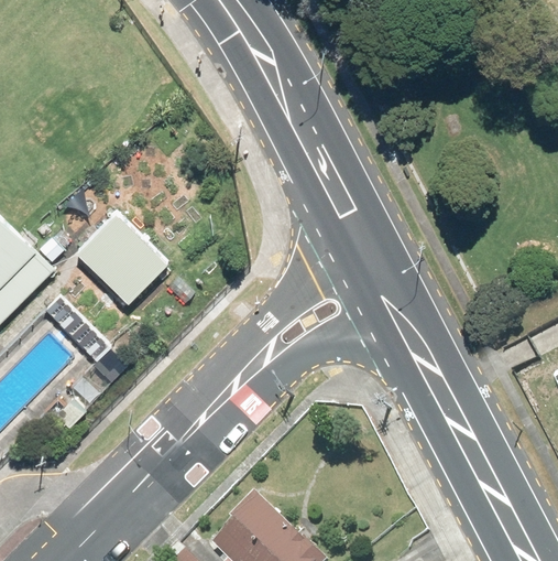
[(166,267),(111,212),(72,250),(128,305),(166,267)]
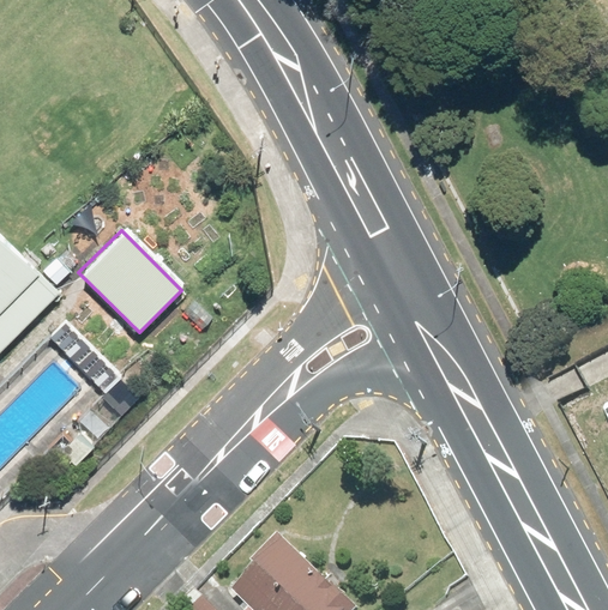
[(0,333),(41,293),(0,252),(0,333)]
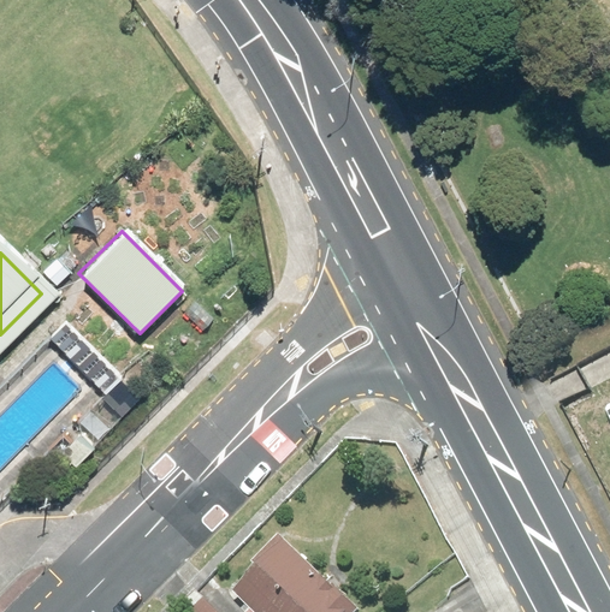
[(64,319),(47,336),(106,394),(123,378),(64,319)]
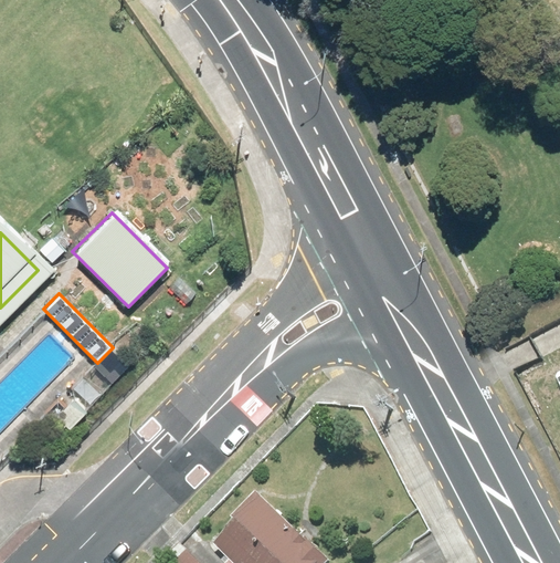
[(259,498),(213,542),(233,562),(320,562),(259,498)]
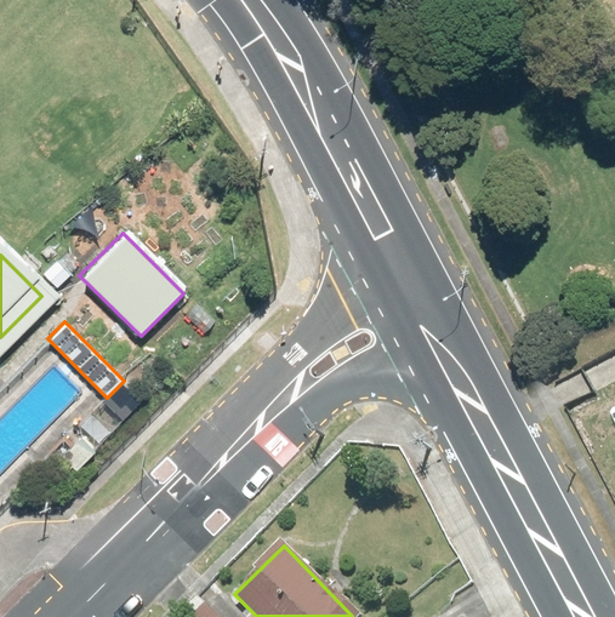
All buildings are outlined.
